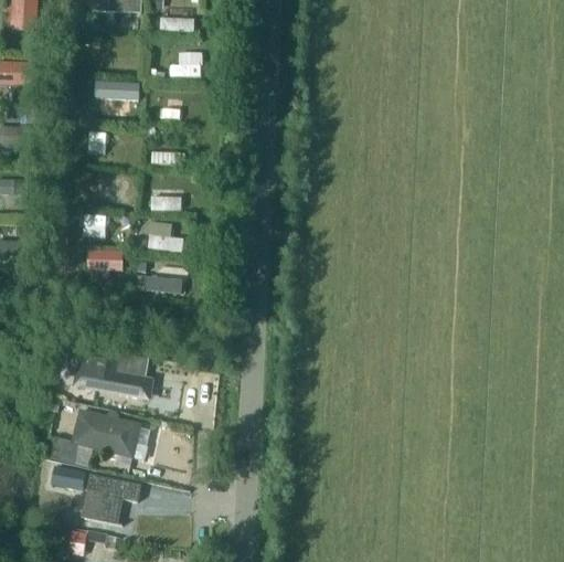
[(34,24),(35,0),(12,0),(11,23),(34,24)]
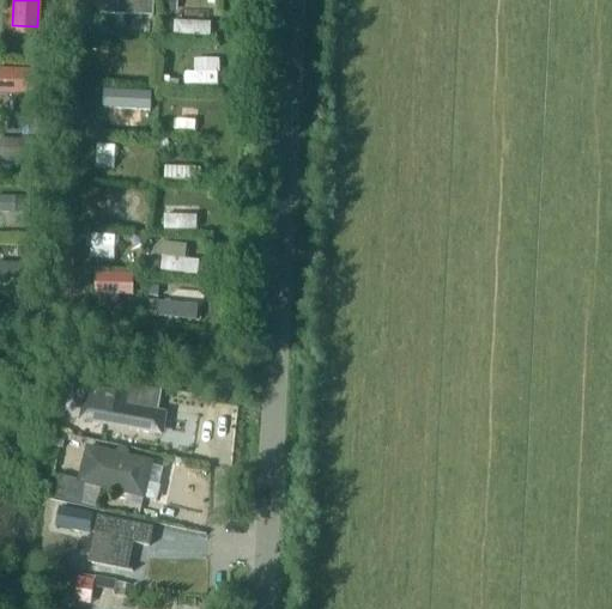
[(176,10),(176,0),(159,0),(159,7),(176,10)]
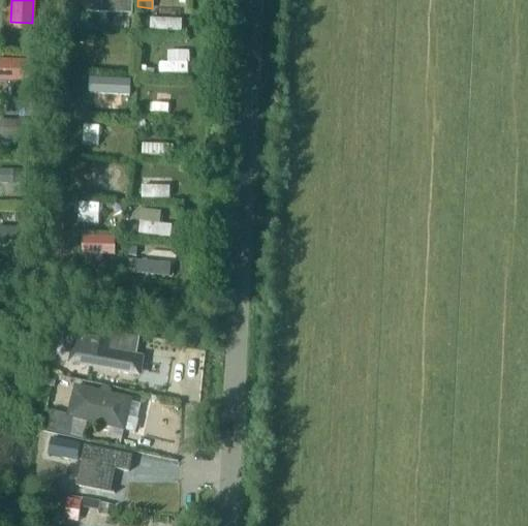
[(181,27),(181,16),(151,16),(150,26),(181,27)]
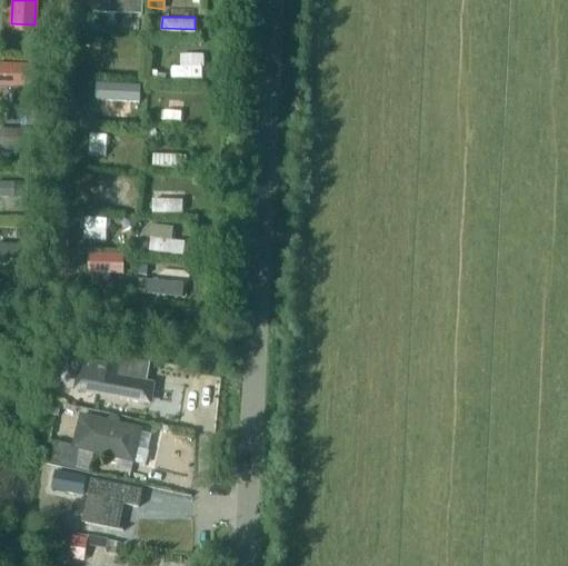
[(42,47),(42,33),(29,33),(29,47),(42,47)]
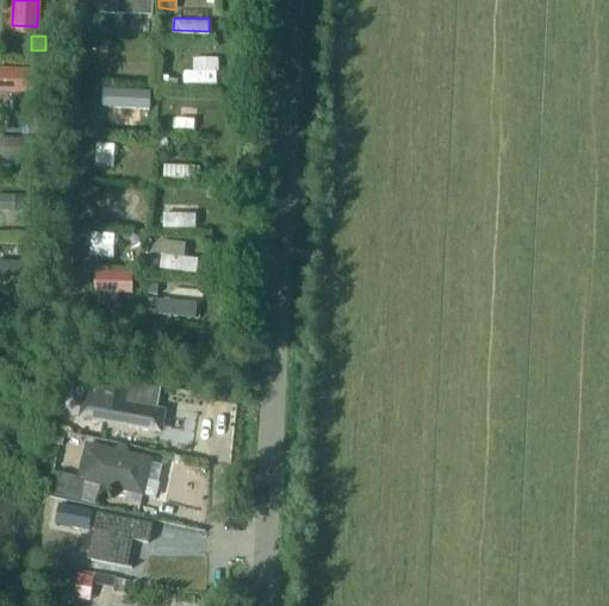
[(44,64),(45,52),(28,51),(28,63),(44,64)]
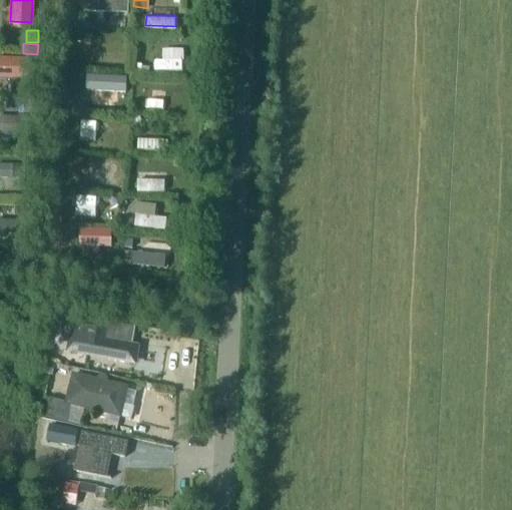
[(0,77),(29,79),(30,57),(0,55),(0,77)]
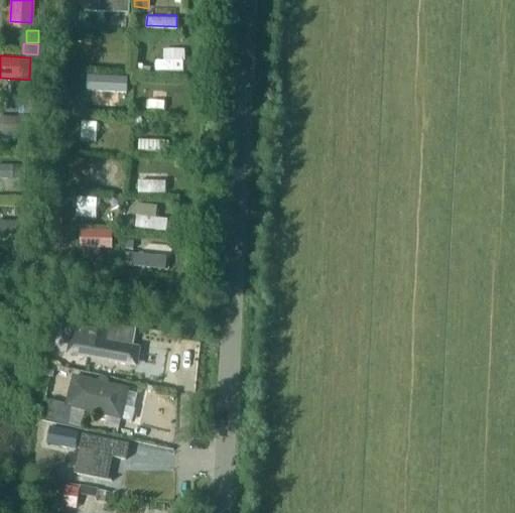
[(0,133),(25,134),(25,116),(0,115),(0,133)]
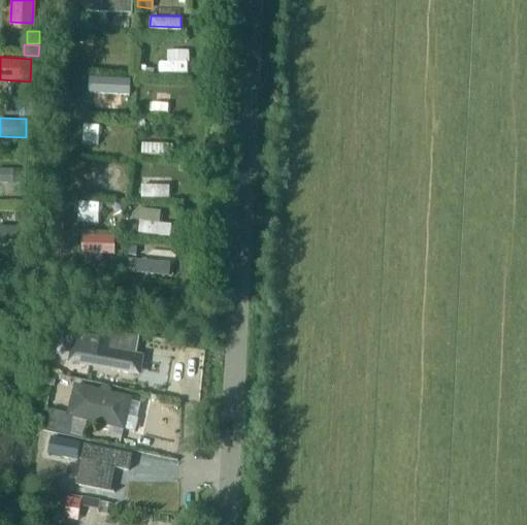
[(172,151),(172,141),(141,140),(140,150),(172,151)]
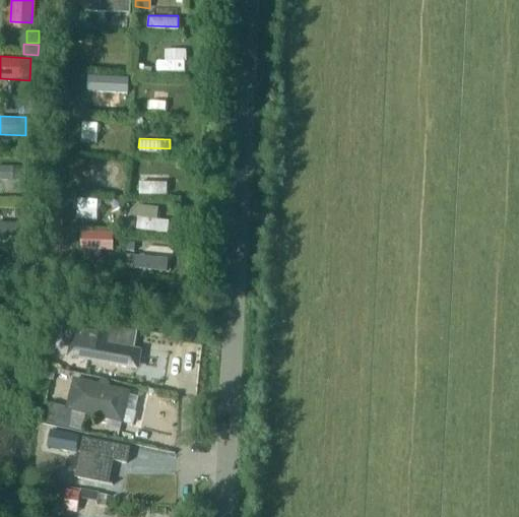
[(0,179),(23,180),(23,166),(0,165),(0,179)]
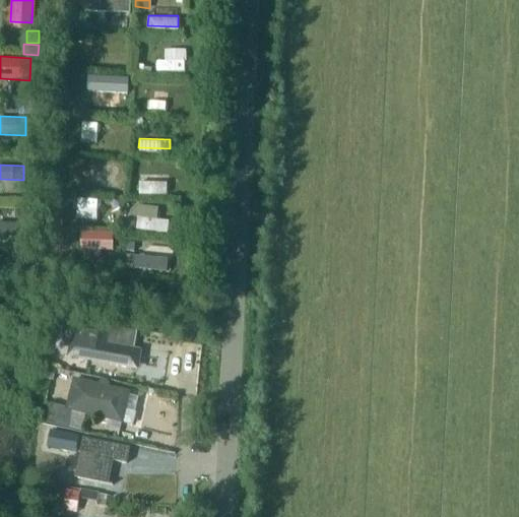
[(157,217),(157,203),(136,203),(135,229),(169,229),(170,217),(157,217)]
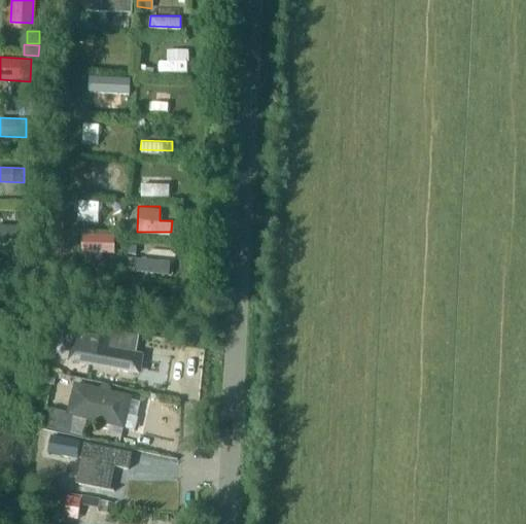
[(33,219),(34,210),(22,209),(21,218),(33,219)]
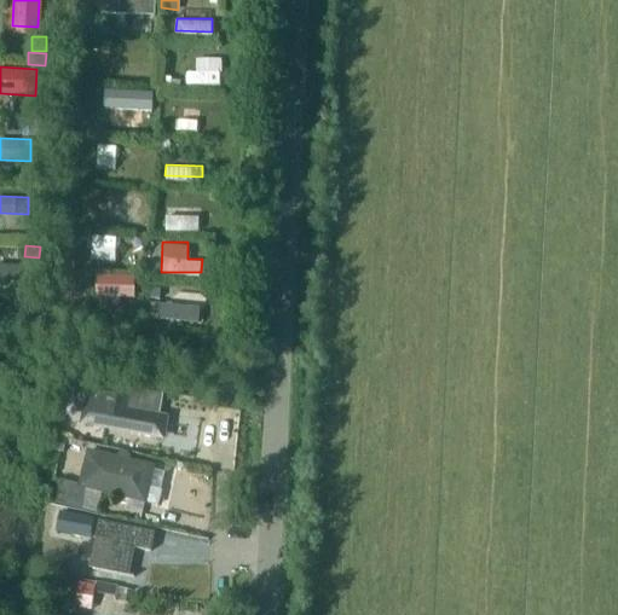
[(159,276),(160,261),(140,260),(139,274),(159,276)]
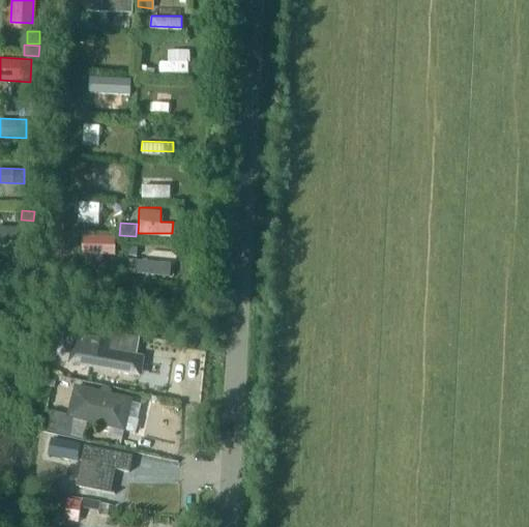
[(0,250),(21,252),(22,227),(0,225),(0,250)]
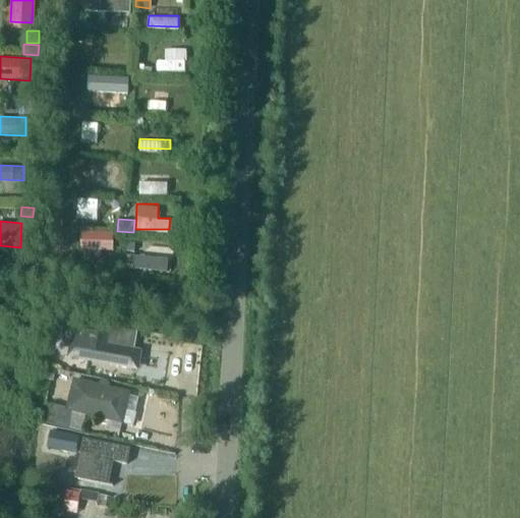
[(79,255),(101,255),(101,247),(113,247),(113,232),(79,231),(79,255)]
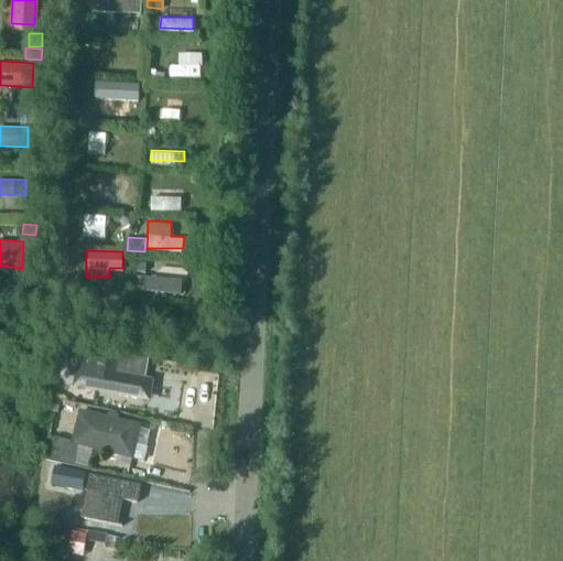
[(132,286),(176,291),(179,277),(134,271),(132,286)]
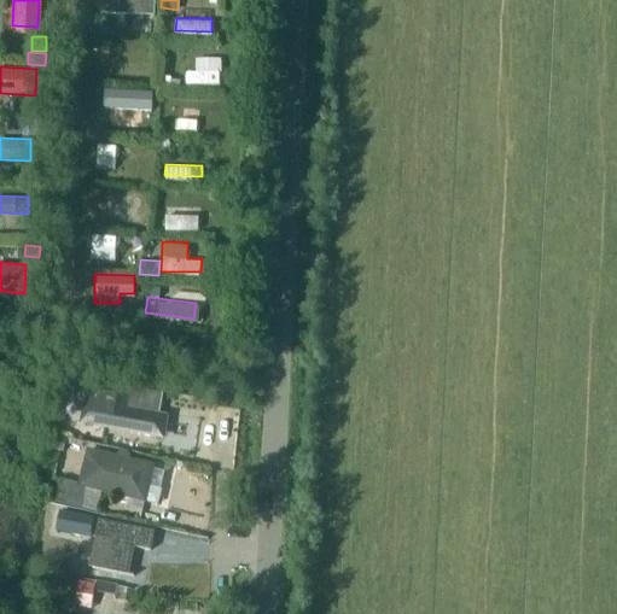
[(123,409),(127,387),(63,376),(60,392),(86,397),(82,420),(161,434),(164,416),(123,409)]
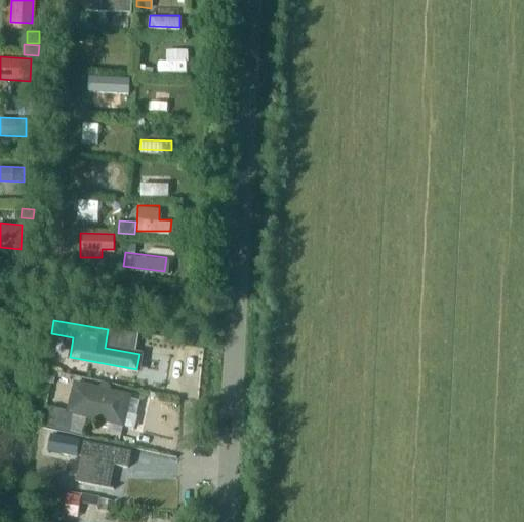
[(52,383),(55,372),(45,370),(43,379),(52,383)]
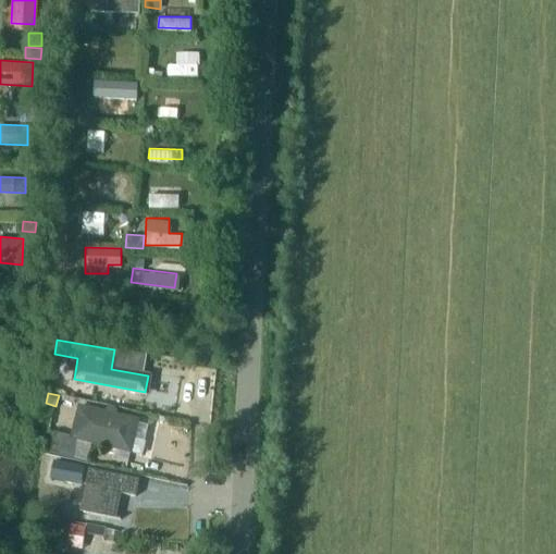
[(77,403),(71,434),(53,431),(50,448),(73,454),(76,440),(131,453),(139,417),(77,403)]
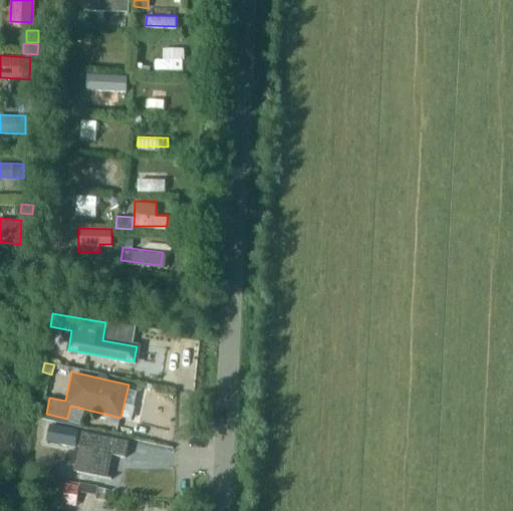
[(77,430),(59,426),(55,444),(73,448),(77,430)]
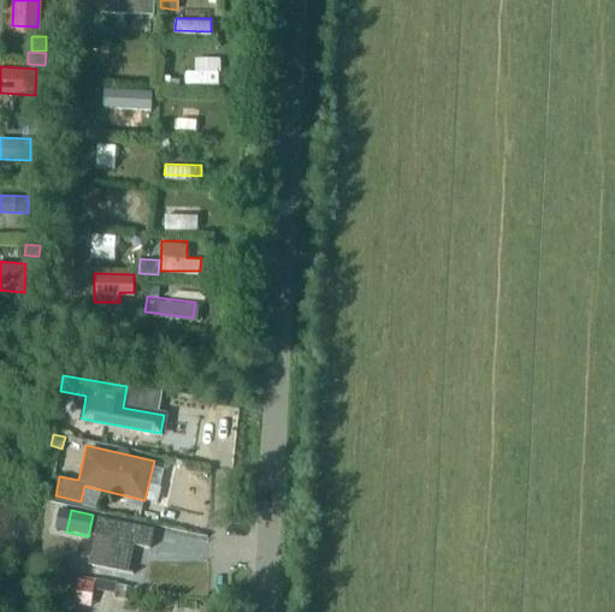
[(98,565),(132,572),(132,570),(128,569),(132,542),(149,546),(153,528),(98,516),(93,535),(108,538),(104,564),(99,564),(98,565)]
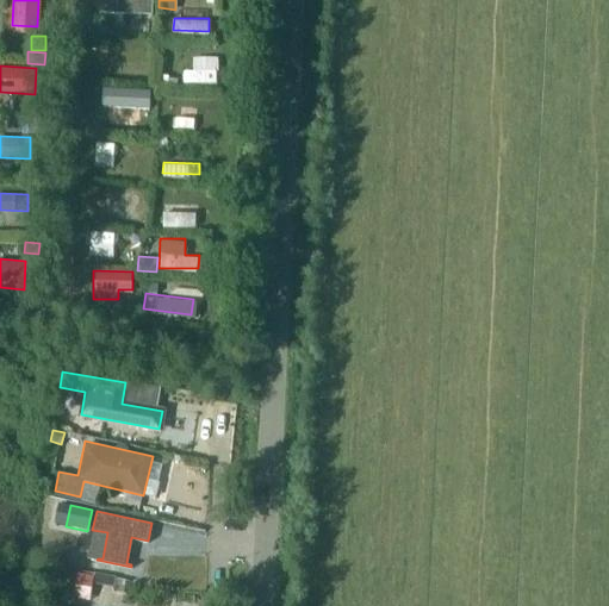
[(61,586),(89,592),(93,575),(64,569),(61,586)]
